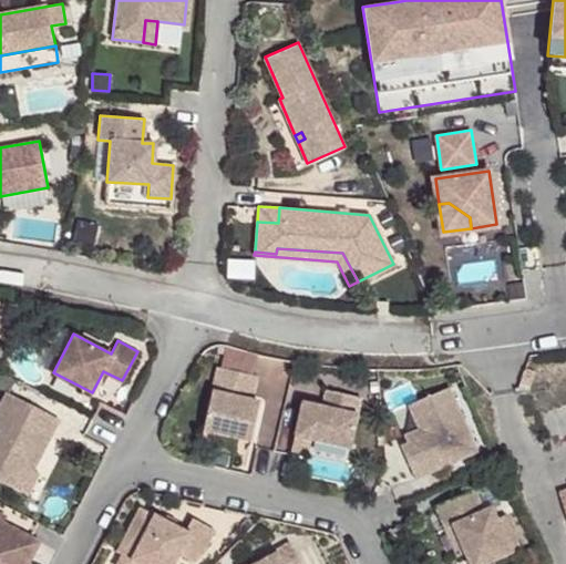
[(225,344),(220,367),(251,375),(256,352),(250,350),(225,344)]
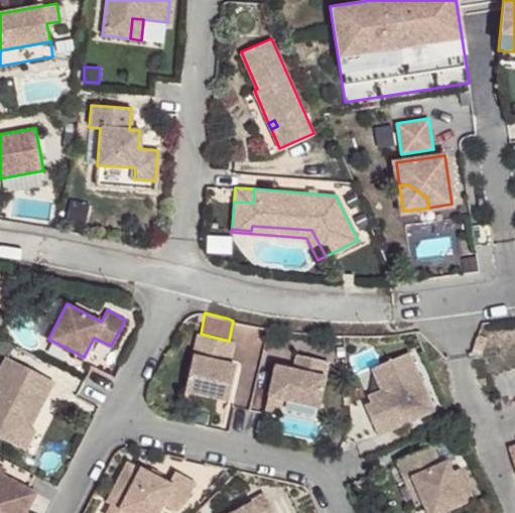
[(201,334),(198,333),(184,390),(227,400),(236,365),(227,364),(220,362),(221,356),(229,358),(233,342),(229,341),(201,334)]
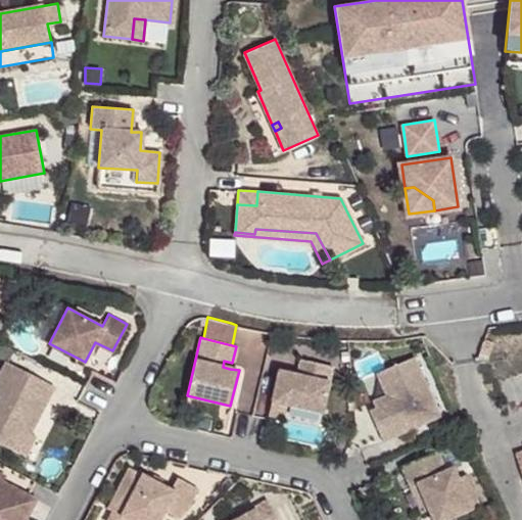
[(376,407),(371,409),(384,439),(440,414),(415,355),(384,368),(394,391),(400,389),(404,394),(376,407)]
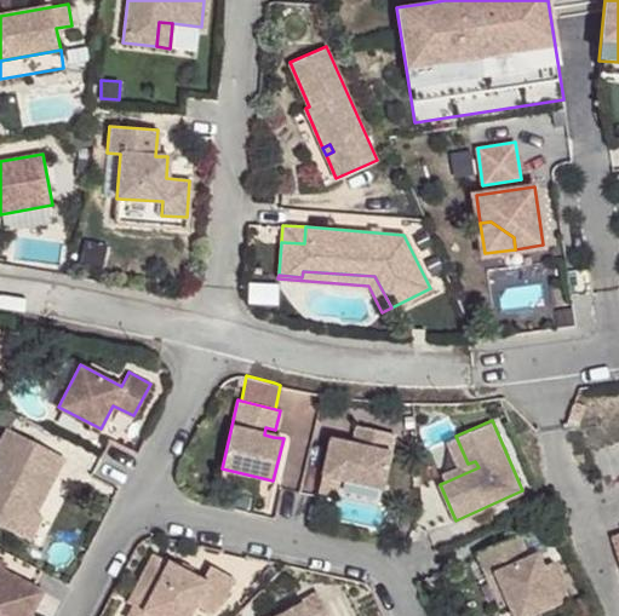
[(356,422),(353,439),(331,435),(327,453),(322,475),(339,478),(382,488),(394,431),(356,422)]
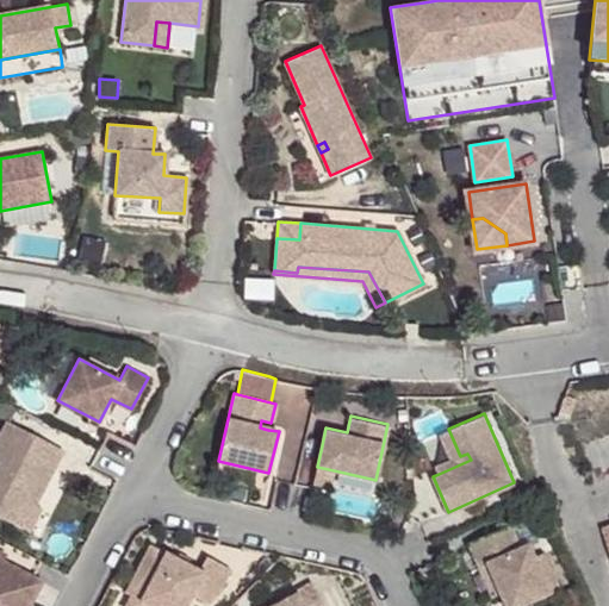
[(6,420),(0,431),(0,516),(11,522),(22,500),(32,506),(62,449),(6,420)]
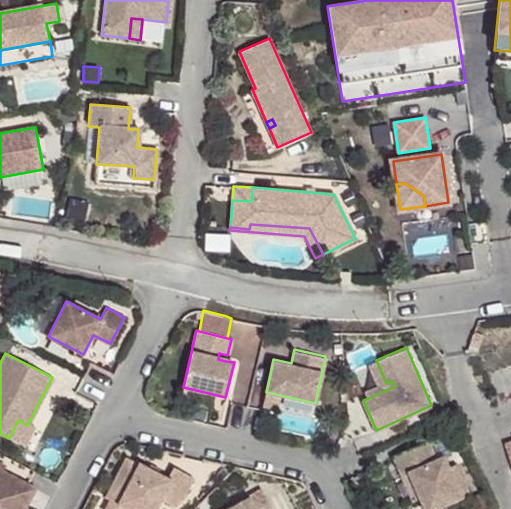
[(386,383),(376,360),(369,363),(378,385),(365,391),(368,398),(395,386),(392,381),(386,383)]
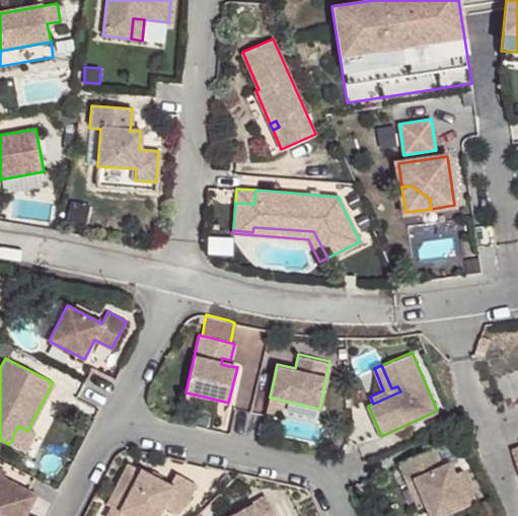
[(228,402),(186,392),(182,407),(225,417),(228,402)]
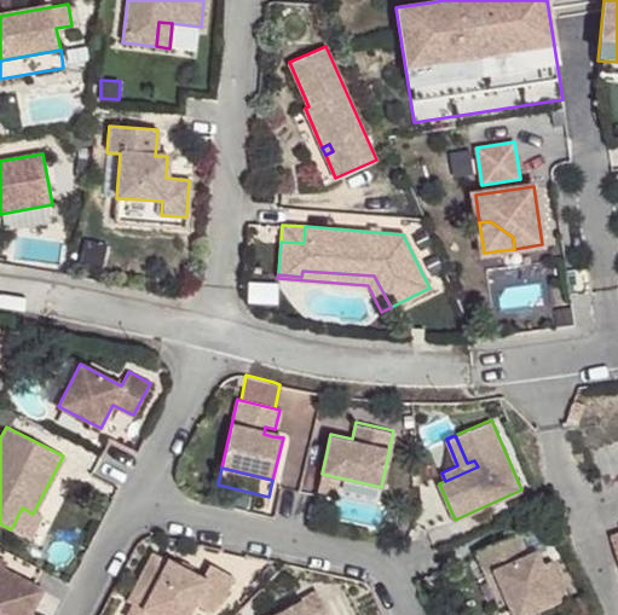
[(339,477),(322,474),(317,488),(336,493),(339,477)]
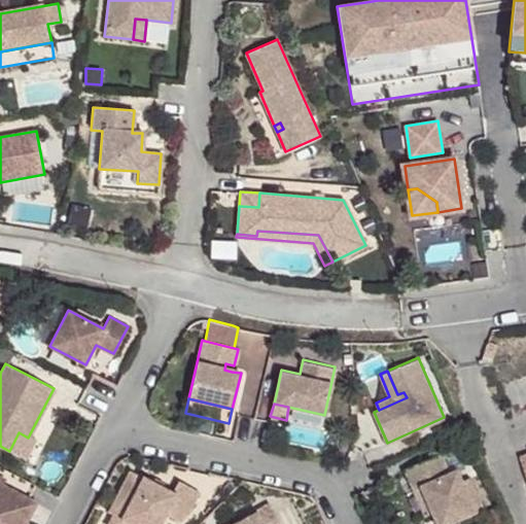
[(19,432),(9,451),(24,458),(34,441),(28,438),(19,432)]
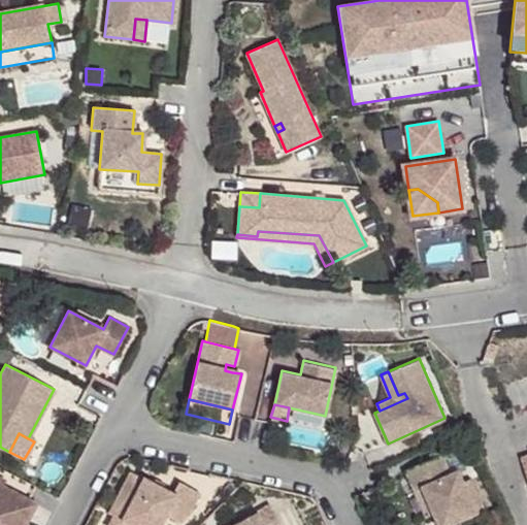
[(440,454),(404,469),(414,491),(421,488),(432,514),(436,524),(447,524),(483,510),(475,492),(467,496),(461,482),(469,478),(464,467),(450,474),(440,454)]
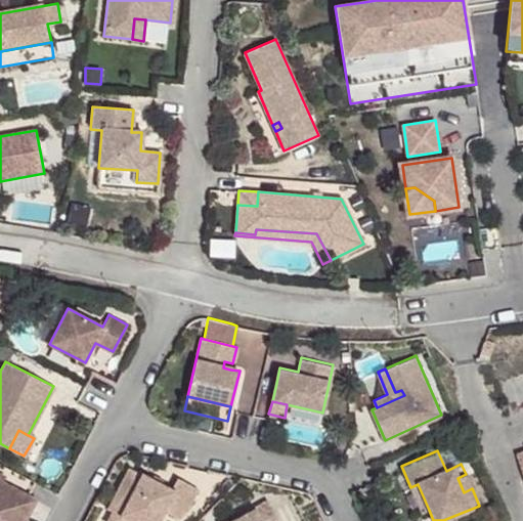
[(127,469),(106,509),(112,511),(130,520),(158,520),(164,510),(177,518),(186,509),(197,488),(176,478),(170,490),(160,485),(149,480),(127,469)]
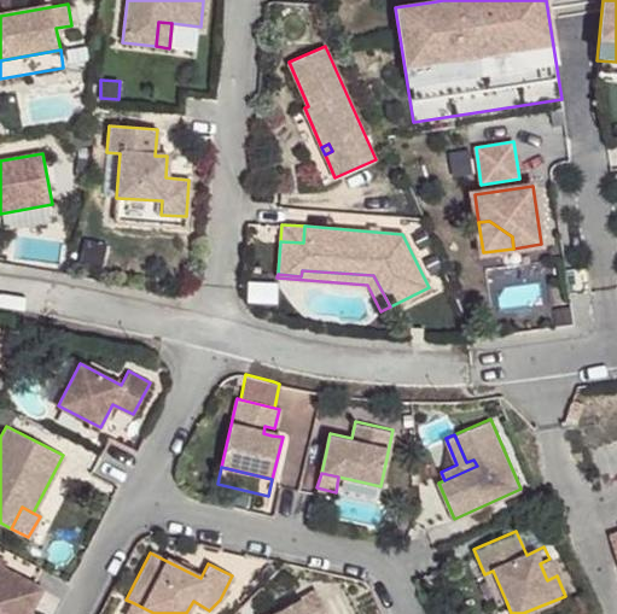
[(549,559),(540,563),(547,580),(557,576),(549,559)]
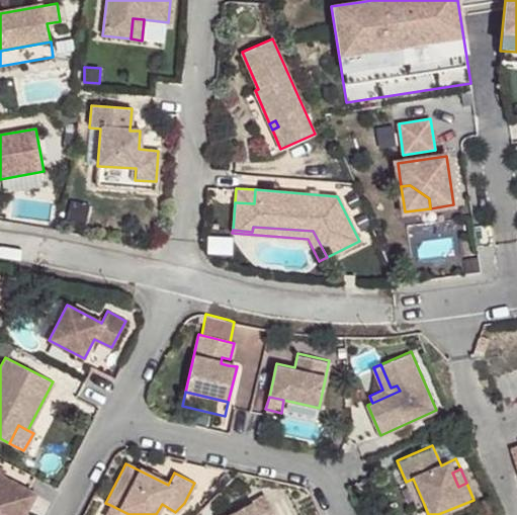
[(148,475),(158,480),(161,475),(151,470),(148,475)]
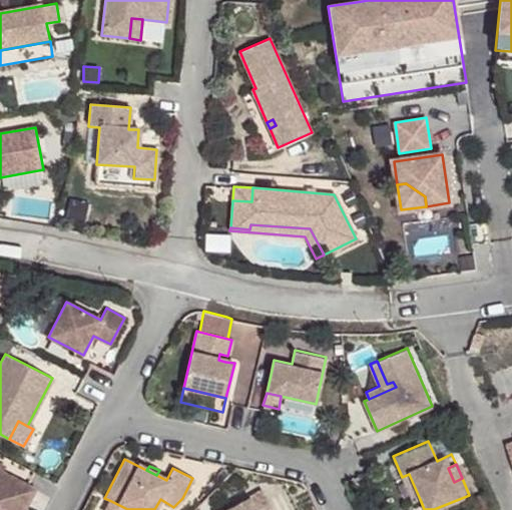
[(24,509),(35,489),(0,470),(0,509),(24,509)]
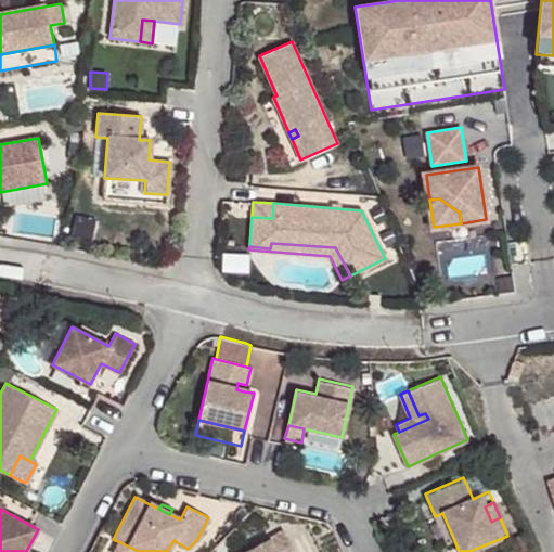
[(442,513),(435,516),(447,542),(454,540),(442,513)]
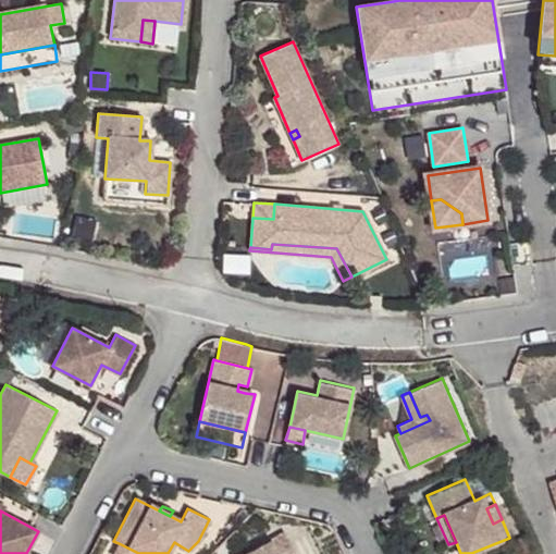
[(251,553),(296,553),(284,531),(267,541),(269,544),(251,553)]
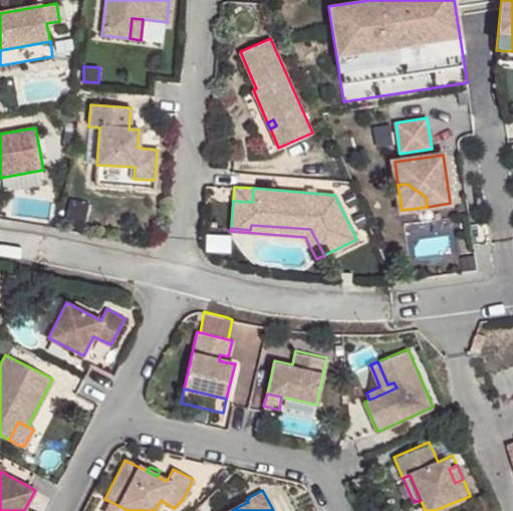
[(127,510),(109,501),(103,510),(127,510)]
